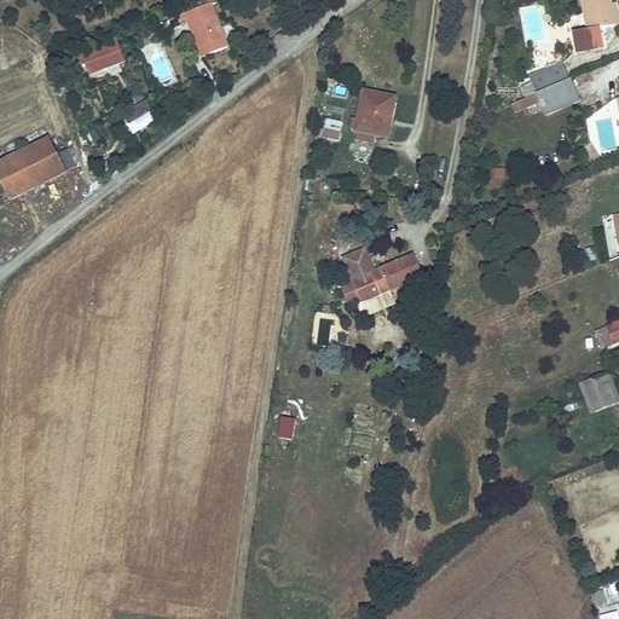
[(53,0),(57,10),(84,0),(53,0)]
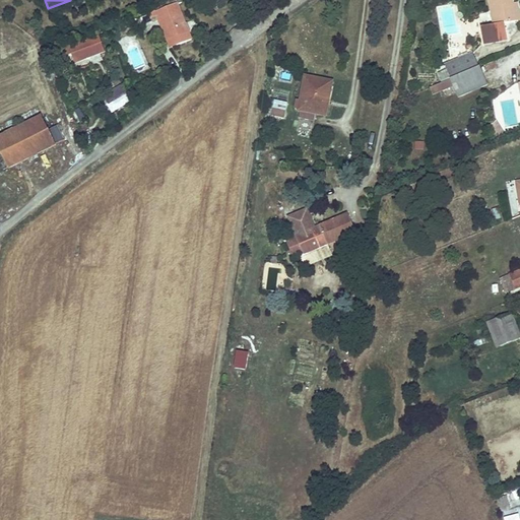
[(486,0),(492,23),(481,25),(483,42),(508,38),(505,21),(517,19),(514,0),(513,0),(486,0)]
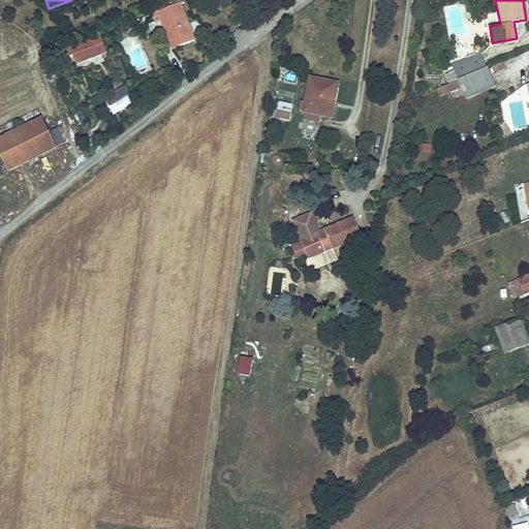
[(148,21),(159,17),(183,6),(181,1),(145,14),(148,21)]
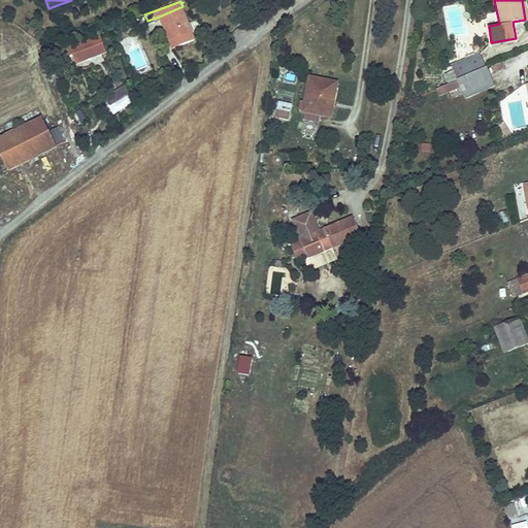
[(183,6),(159,17),(171,45),(171,47),(195,37),(195,35),(183,6)]
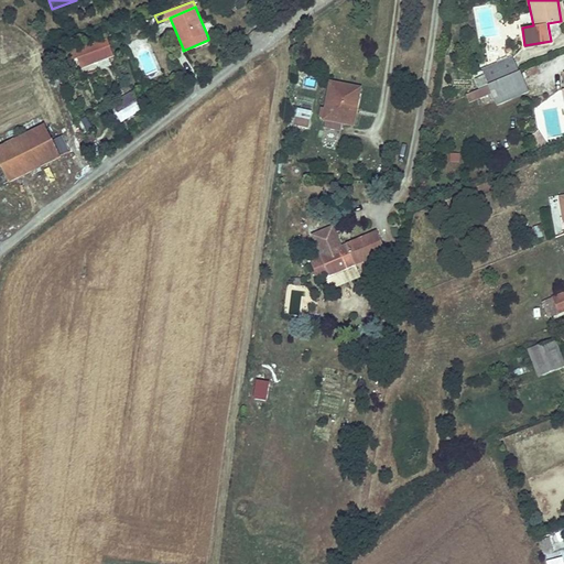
[(76,51),(83,65),(112,54),(107,39),(76,51)]
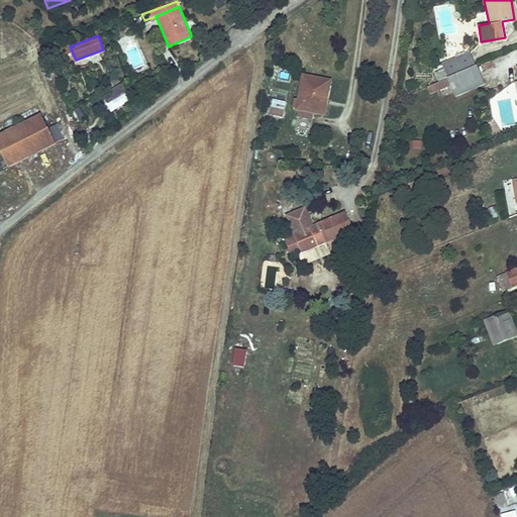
[(440,77),(445,75),(447,78),(459,72),(477,65),(468,45),(463,47),(448,55),(440,59),(443,68),(438,71),(440,77)]
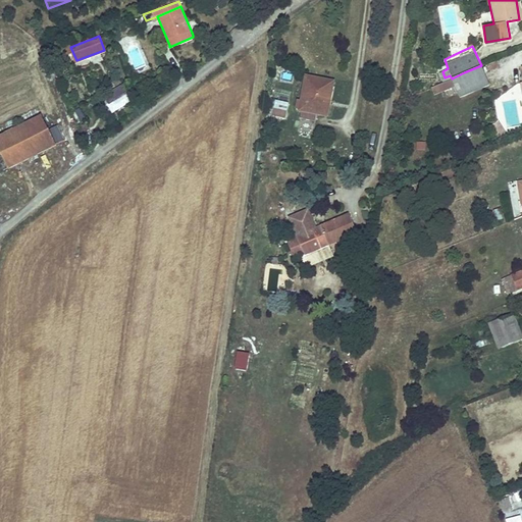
[(61,69),(77,63),(76,60),(70,47),(55,53),(61,69)]
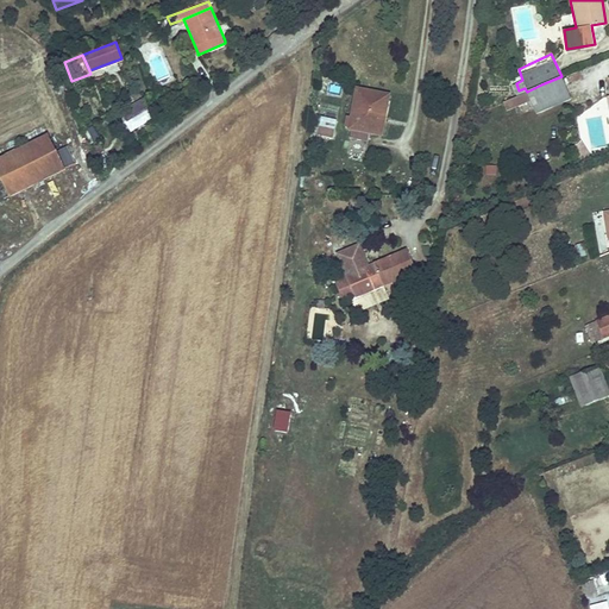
[(541,85),(527,92),(503,104),(507,112),(531,100),(537,113),(571,98),(562,76),(541,85)]
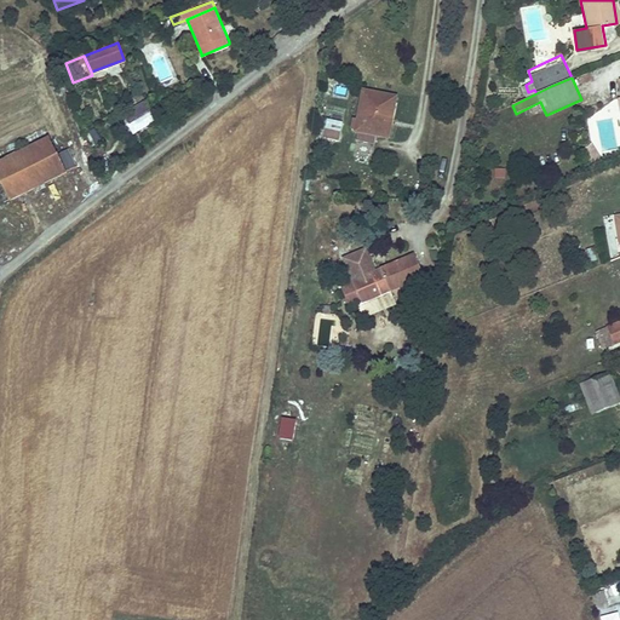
[(366,87),(361,119),(359,130),(359,132),(389,137),(391,121),(389,121),(394,92),(366,87)]
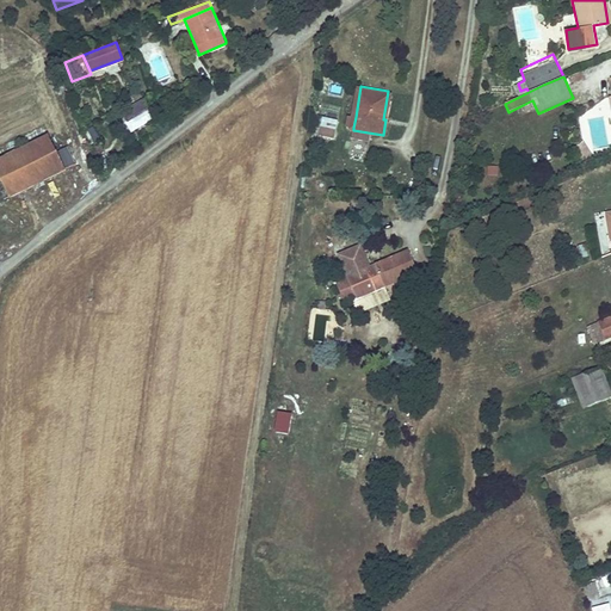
[(154,116),(143,98),(118,113),(129,131),(154,116)]
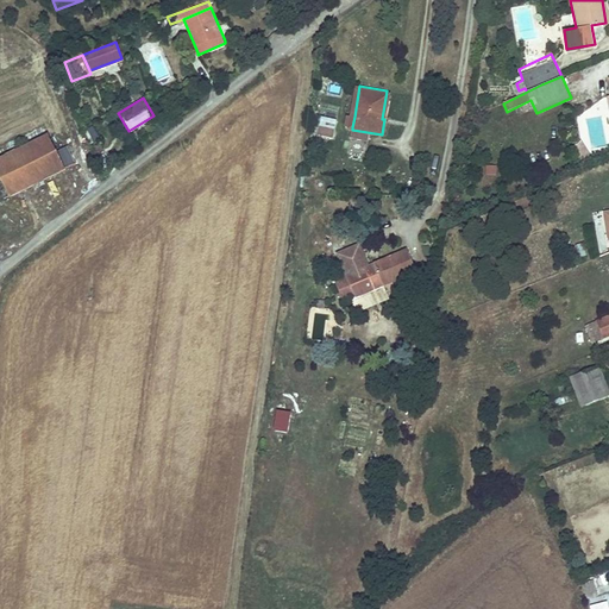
[(337,119),(322,117),(319,136),(333,138),(337,119)]
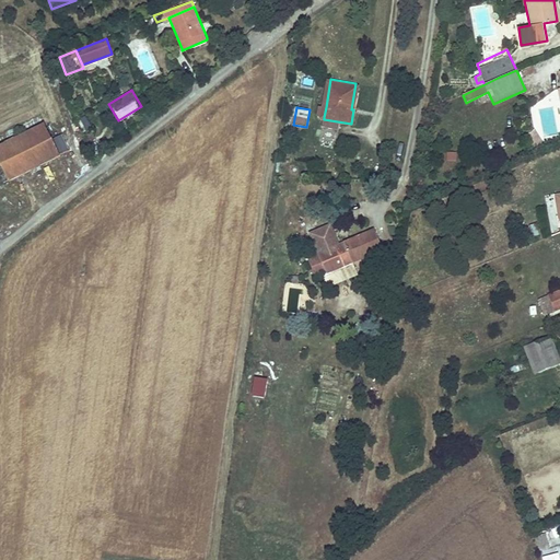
[(85,116),(76,121),(82,133),(92,128),(85,116)]
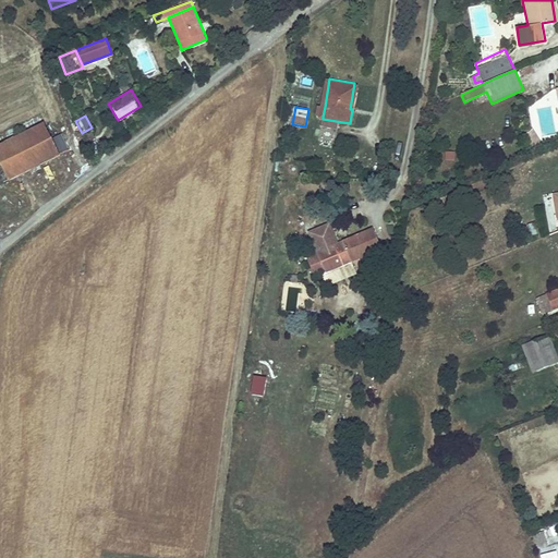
[(44,122),(0,143),(0,160),(9,180),(59,154),(59,153),(51,138),(44,122)]
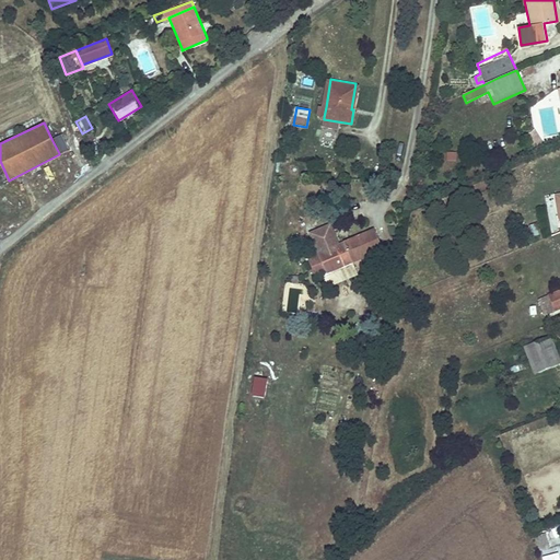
[(533,131),(529,132),(536,148),(546,143),(535,128),(533,131)]
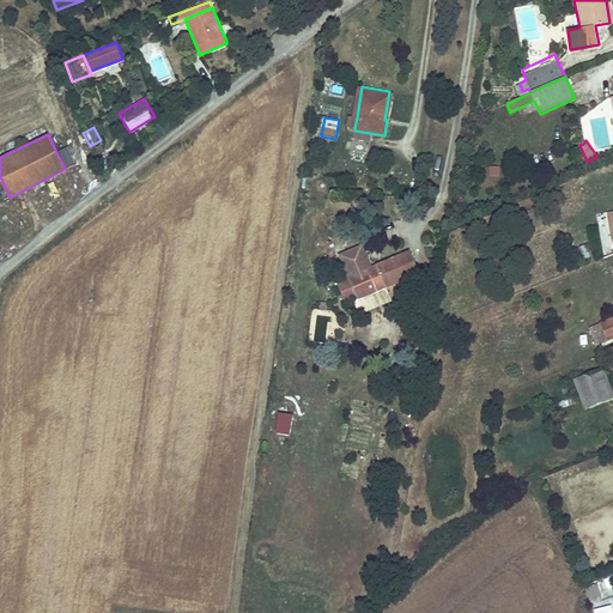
[(363,163),(368,145),(354,141),(350,159),(363,163)]
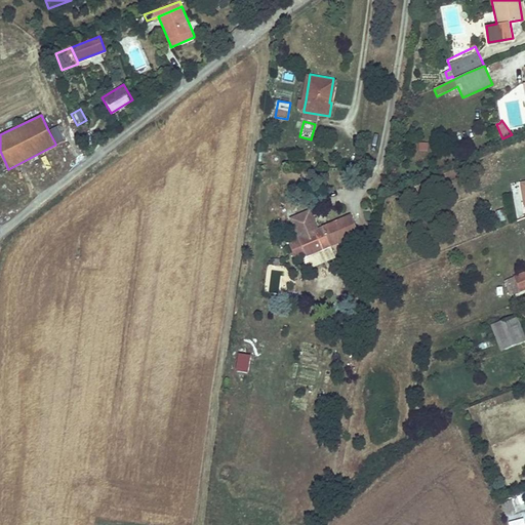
[(56,127),(48,130),(55,144),(63,139),(56,127)]
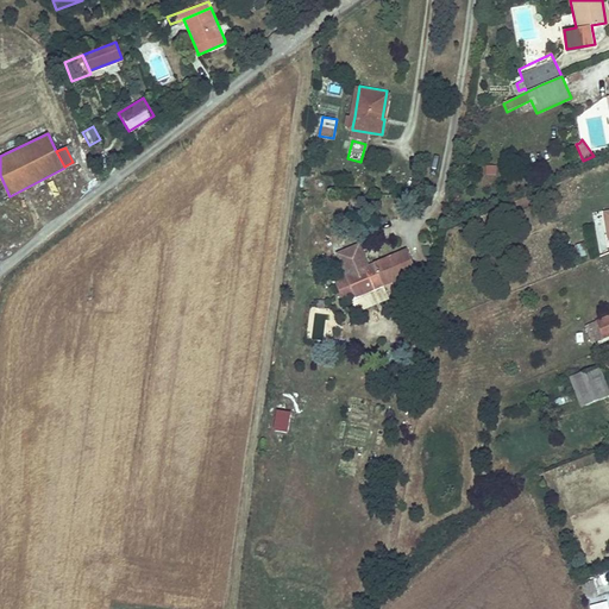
[(487,165),(485,175),(495,176),(496,167),(487,165)]
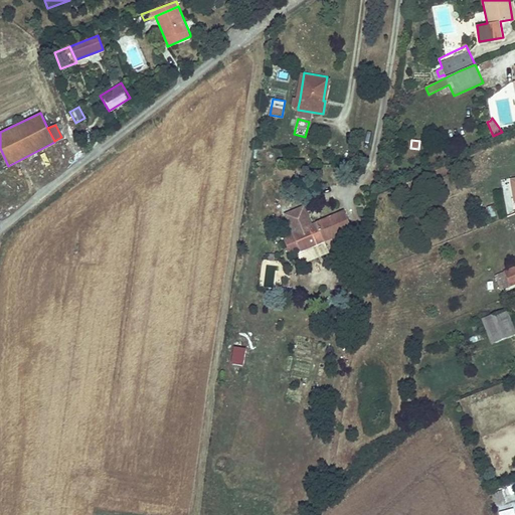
[(325,241),(352,229),(343,210),(311,224),(303,206),(286,213),(292,228),(282,232),(291,251),(300,247),(302,251),(299,252),(302,266),(330,253),(325,241)]
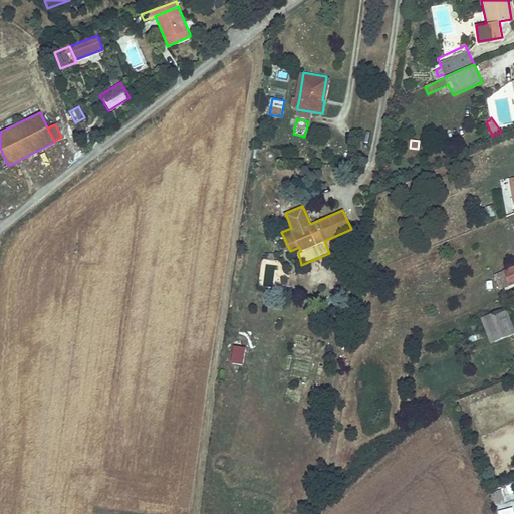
[(513,266),(498,274),(505,289),(513,284),(513,266)]
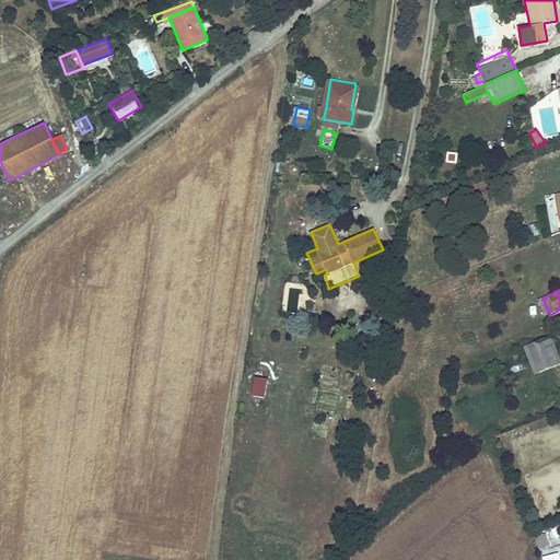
[(351,336),(359,323),(346,314),(337,328),(351,336)]
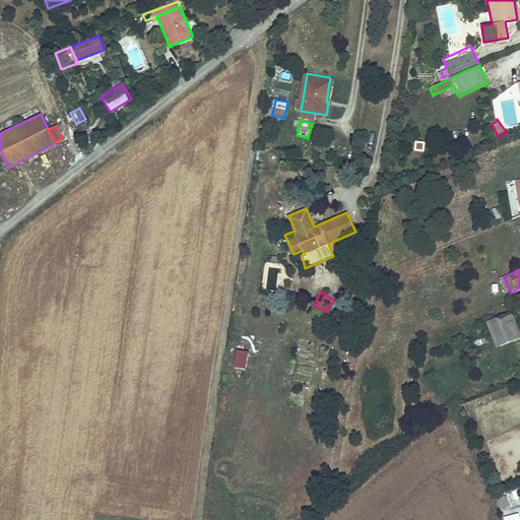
[(519,334),(512,315),(486,325),(497,348),(519,338),(519,334)]
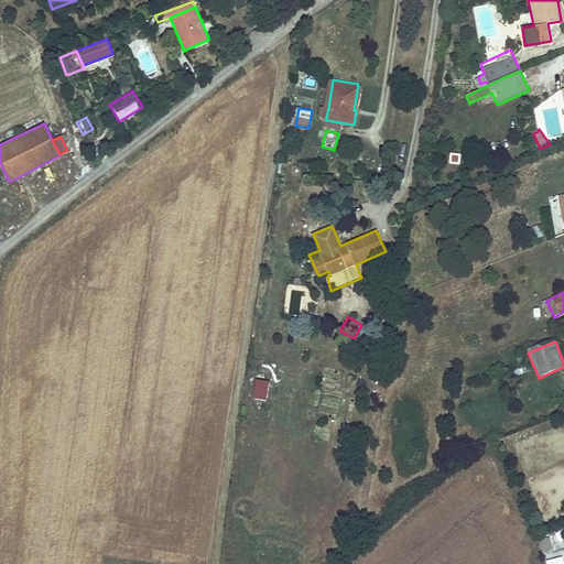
[(530,362),(500,373),(502,380),(532,369),(530,362)]
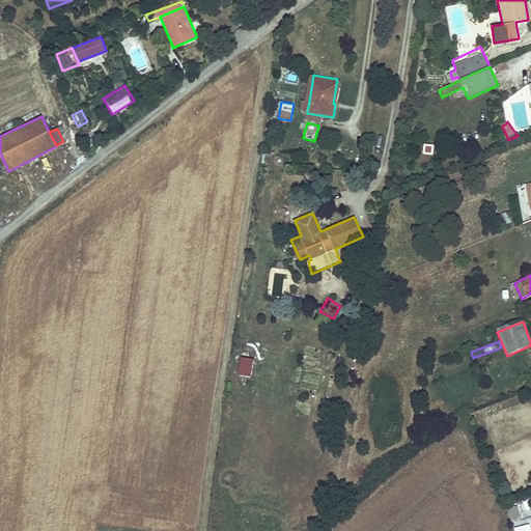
[(255,344),(245,343),(243,359),(253,360),(255,344)]
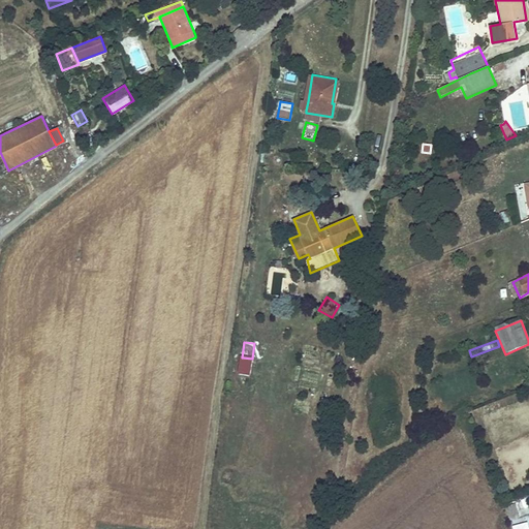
[(522,500),(515,503),(519,512),(526,510),(522,500)]
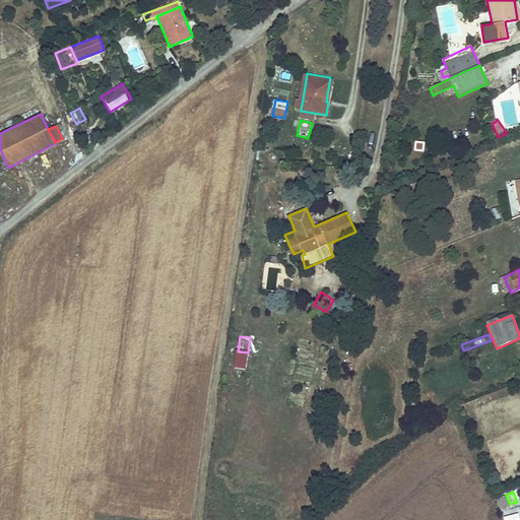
[(498,498),(501,512),(511,508),(510,504),(506,495),(498,498)]
